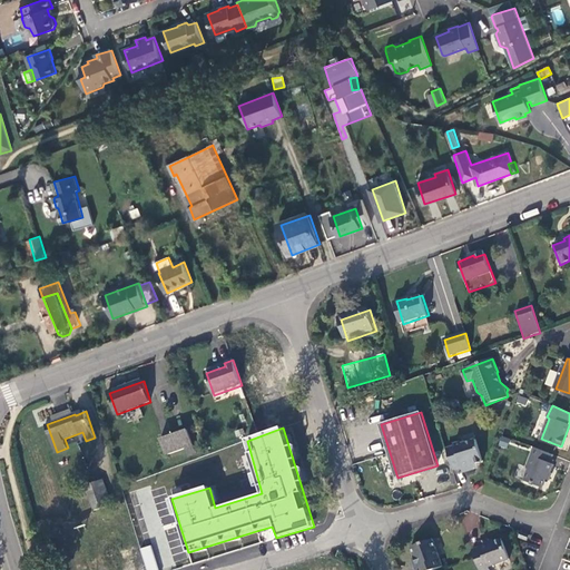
[(189,431),(161,440),(167,455),(186,449),(195,446),(189,431)]
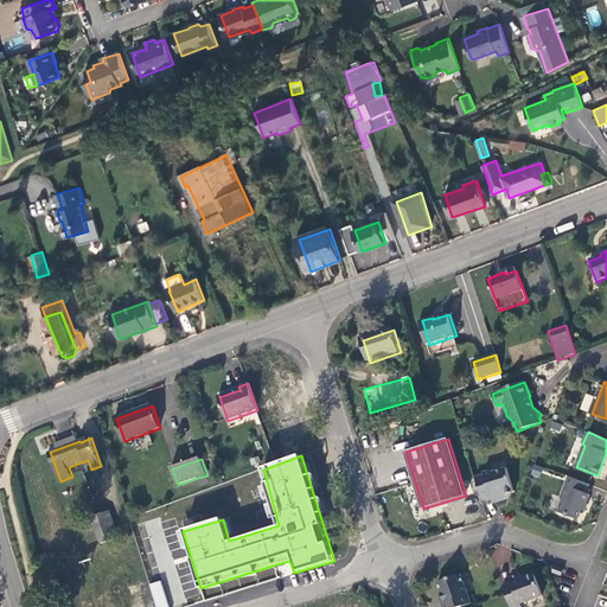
[(484,477),(475,479),(481,500),(491,497),(493,504),(505,500),(509,494),(515,492),(508,470),(493,473),(492,471),(483,474),(484,477)]
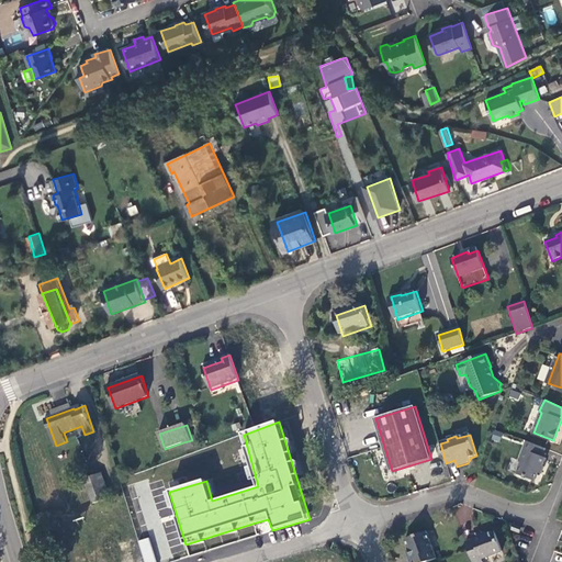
[(183,442),(186,449),(193,447),(192,440),(183,442)]
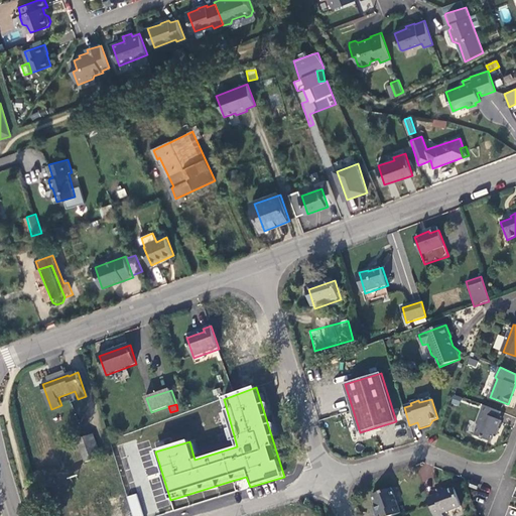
[(498,420),(501,412),(485,406),(477,423),(478,427),(474,436),(490,441),(494,434),(496,435),(499,428),(498,427),(501,421),(498,420)]
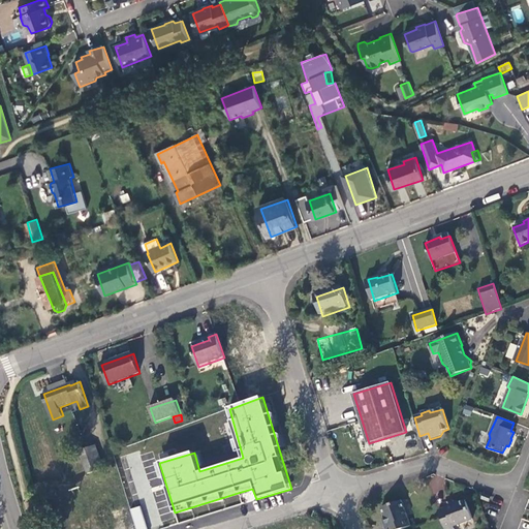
[(96,446),(93,447),(81,452),(89,474),(104,468),(96,446)]
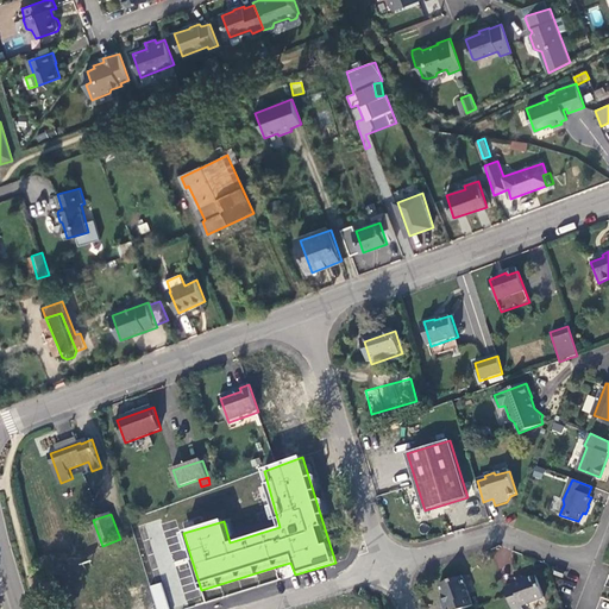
[(563,578),(565,571),(557,567),(554,575),(563,578)]
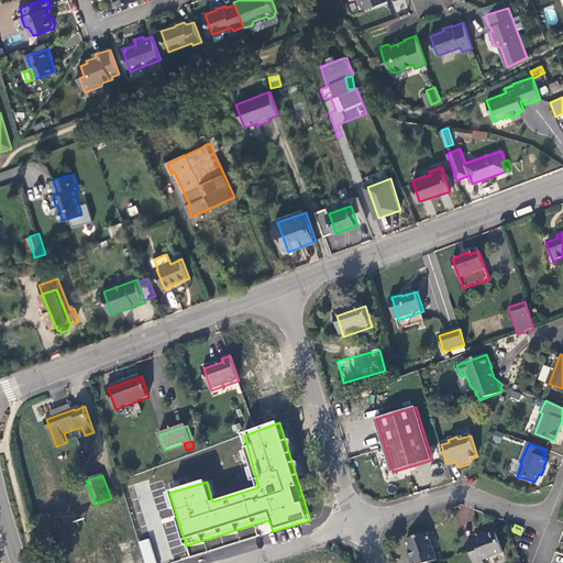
[(473,541),(466,543),(468,549),(473,562),(482,562),(482,560),(503,552),(495,533),(484,537),(483,533),(472,537),(473,541)]
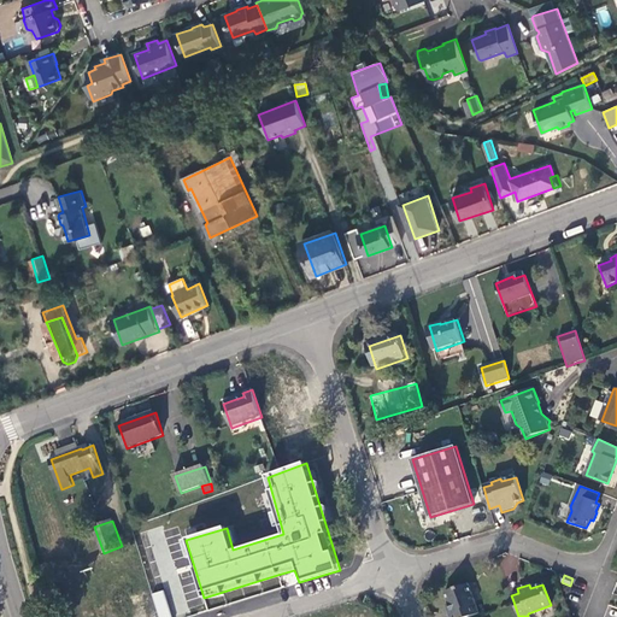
[(448,613),(448,616),(471,616),(480,615),(468,586),(445,594),(448,605),(451,612),(448,613)]
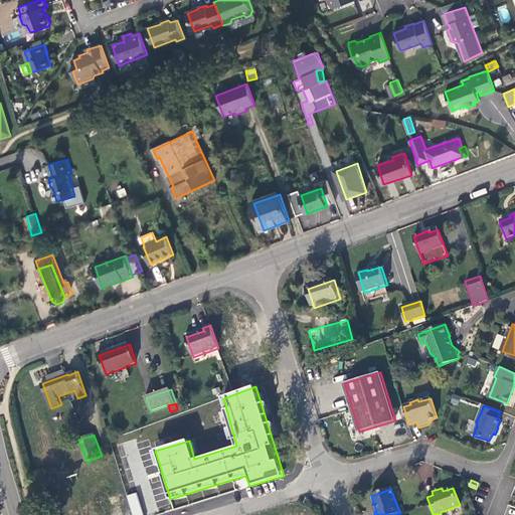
[(132,494),(127,496),(133,514),(143,514),(137,492),(132,494)]
